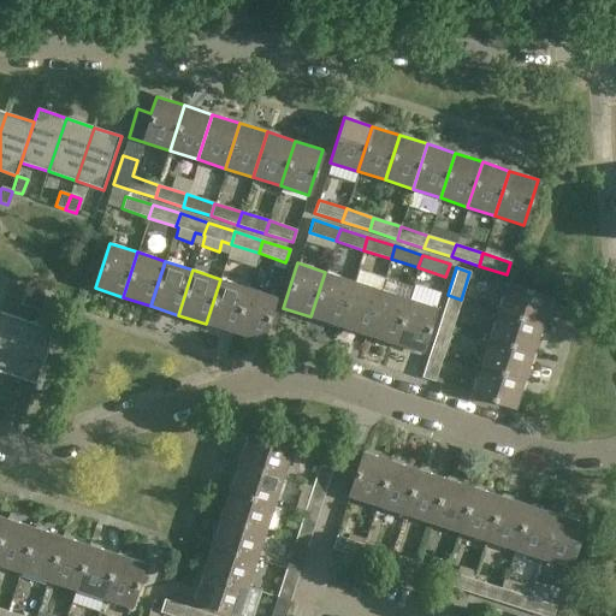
[(311,317),(338,326),(353,280),(325,272),(311,317)]
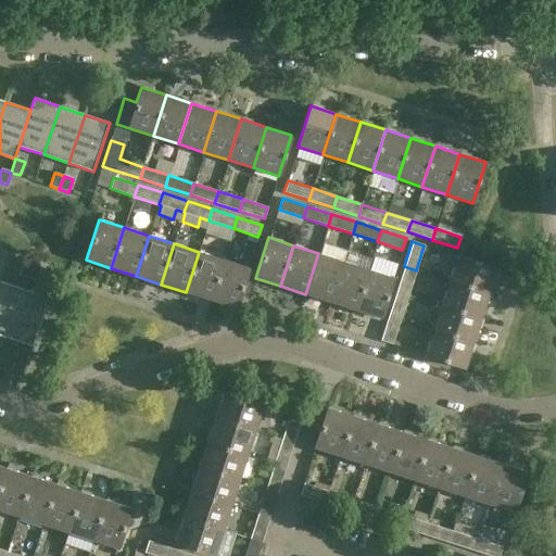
[(186,292),(211,301),(224,260),(199,252),(186,292)]
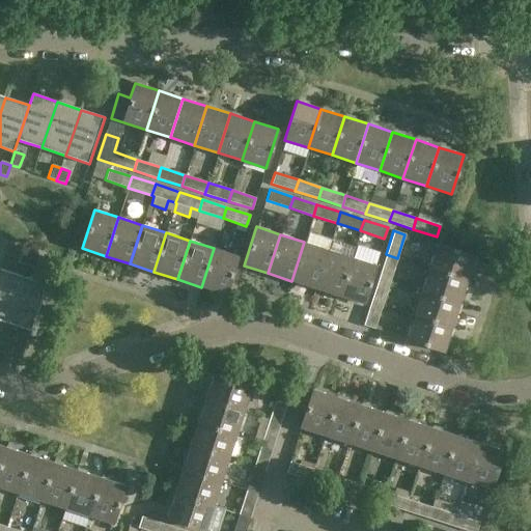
[(328,250),(304,242),(291,281),(315,288),(328,250)]
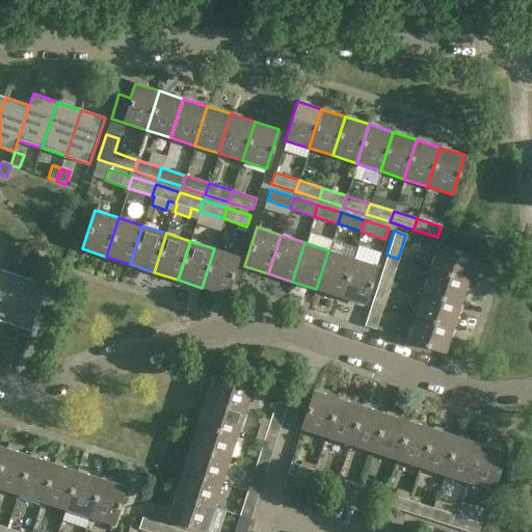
[(428,268),(468,281),(475,257),(436,244),(428,268)]
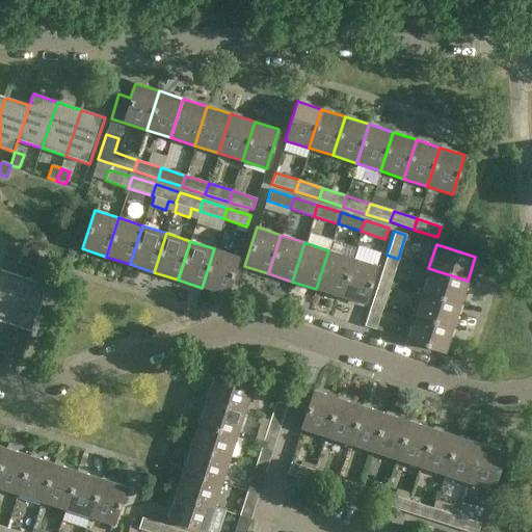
[(214,248),(202,288),(225,295),(238,257),(214,248)]
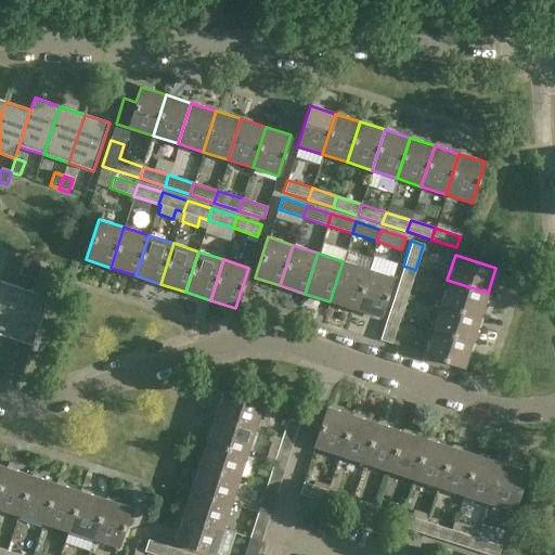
[(34,263),(24,260),(20,274),(29,278),(34,263)]
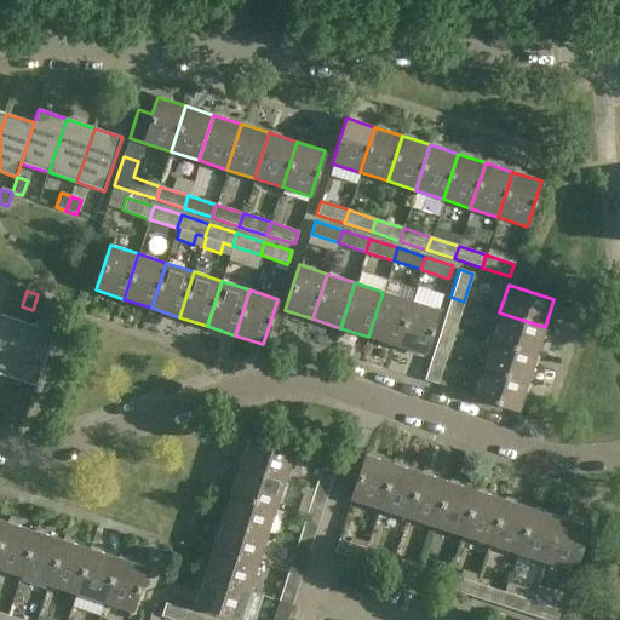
[(368,337),(397,346),(412,300),(383,292),(368,337)]
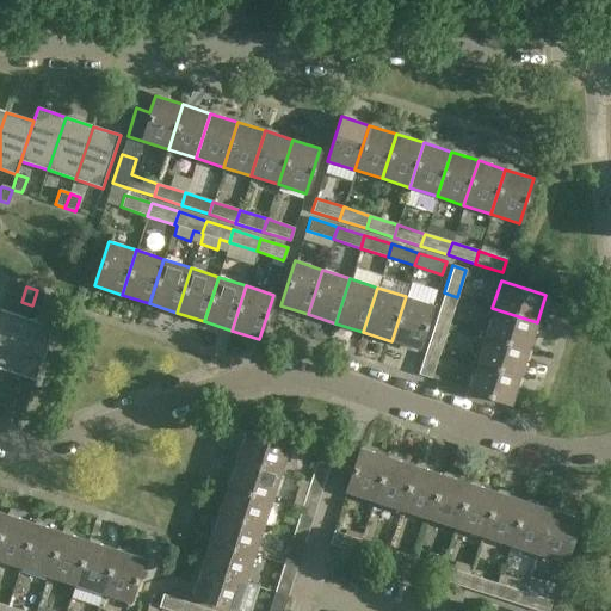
[(57,297),(37,290),(32,306),(53,312),(57,297)]
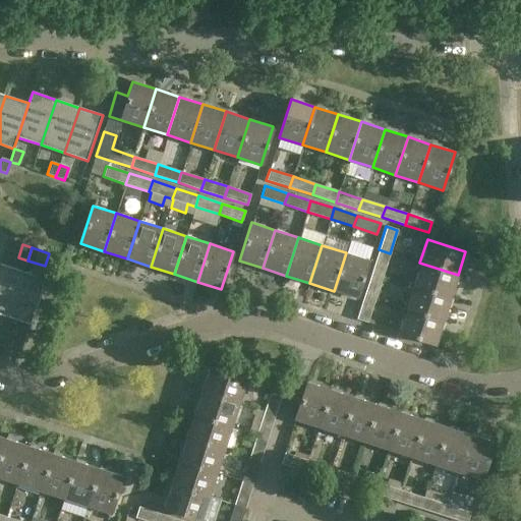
[(382,276),(390,253),(379,249),(371,273),(382,276)]
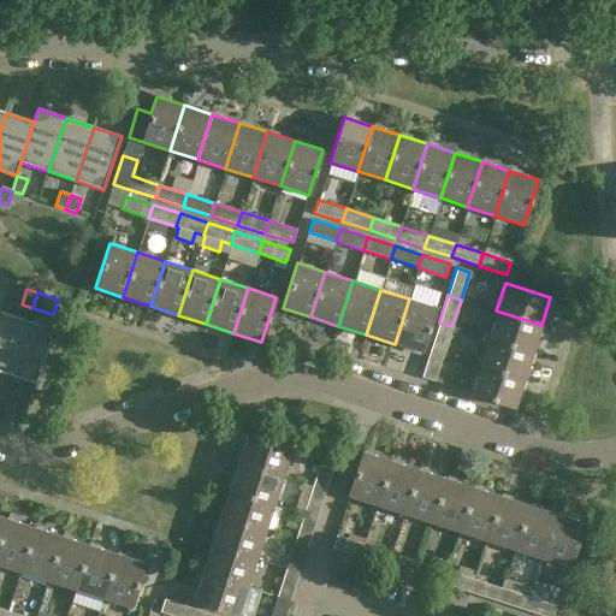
[(422,353),(437,308),(409,298),(395,344),(422,353)]
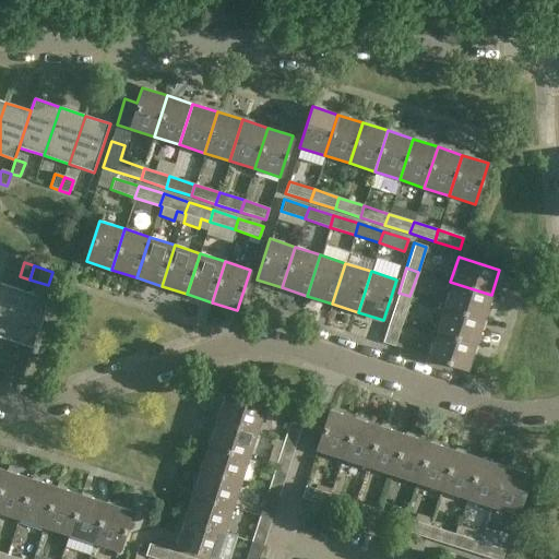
[(483,320),(491,295),(450,282),(442,307),(483,320)]
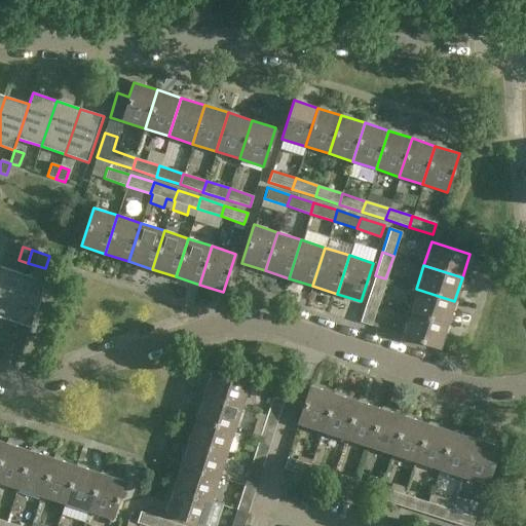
[(24,274),(0,266),(0,316),(8,320),(24,274)]
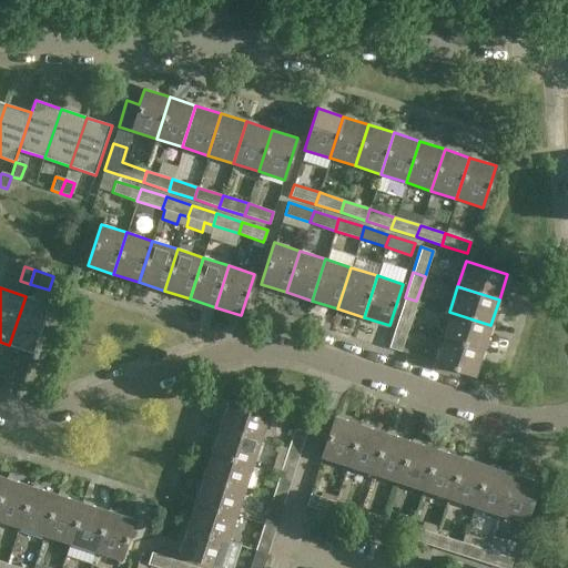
[(51,304),(26,296),(9,345),(34,354),(51,304)]
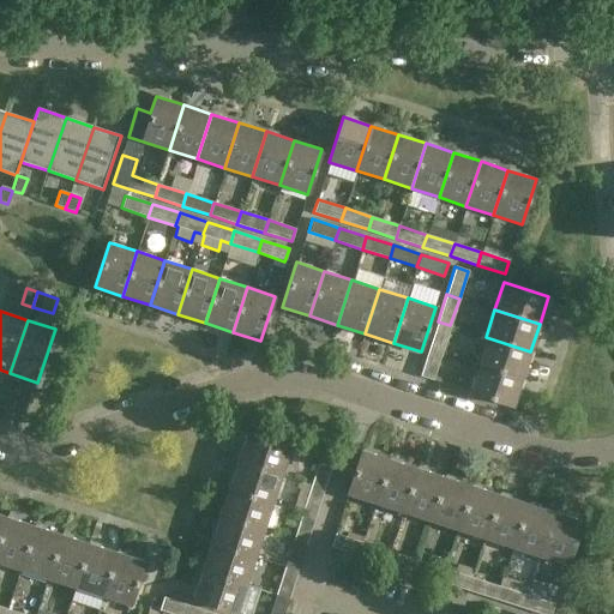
[(428,349),(441,353),(450,325),(438,321),(428,349)]
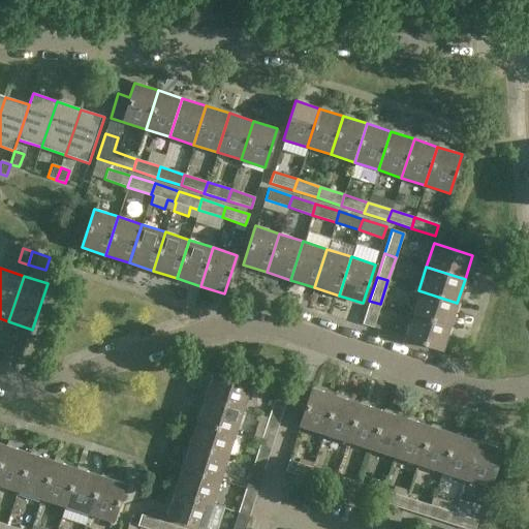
[(410,314),(449,327),(457,303),(418,290),(410,314)]
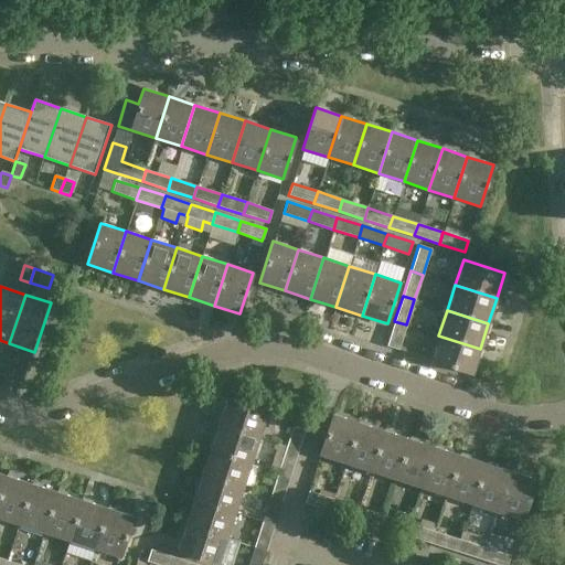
[(398,350),(406,324),(394,321),(386,347),(398,350)]
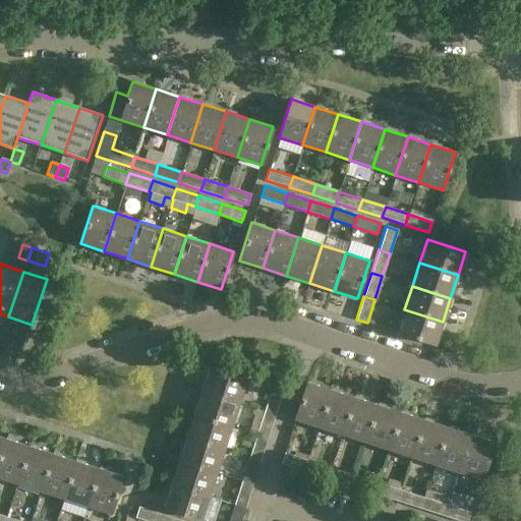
[(397,333),(435,346),(443,322),(404,309),(397,333)]
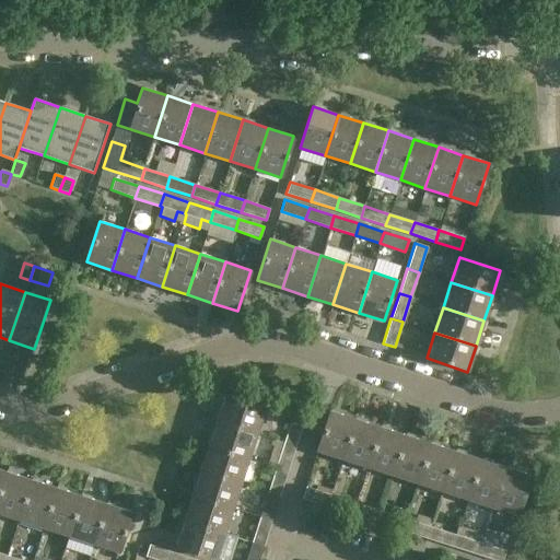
[(216,420),(257,433),(265,408),(224,395),(216,420)]
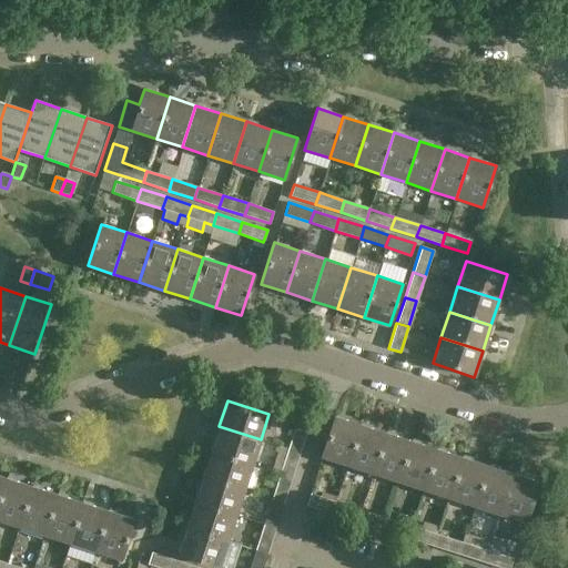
[(321,457),(346,466),(359,424),(334,416),(321,457)]
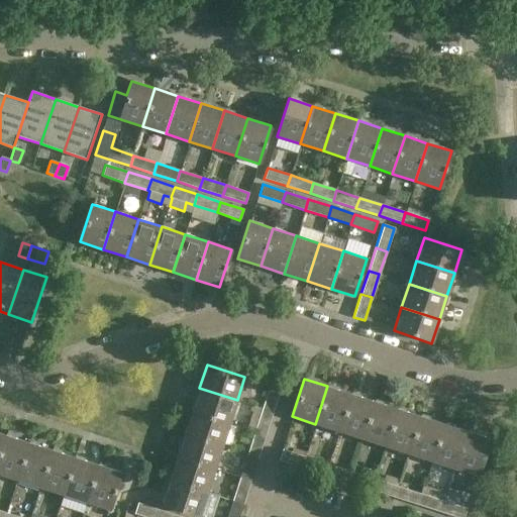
[(262,408),(273,412),(280,389),(270,386),(262,408)]
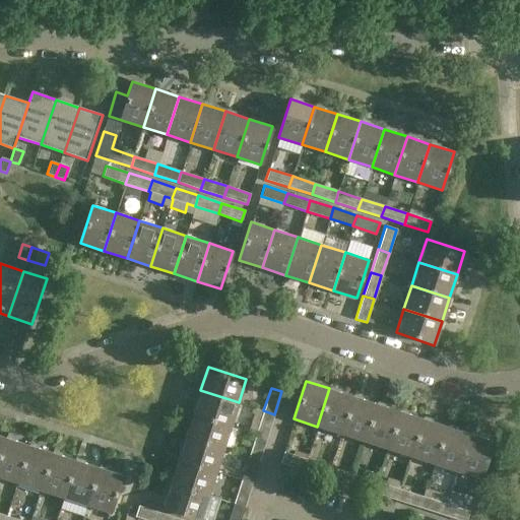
[(317,427),(340,434),(352,396),(329,388),(317,427)]
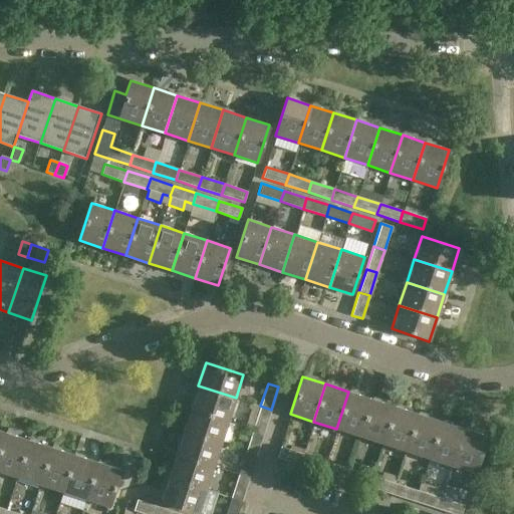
[(191,409),(228,421),(236,398),(198,386),(191,409)]
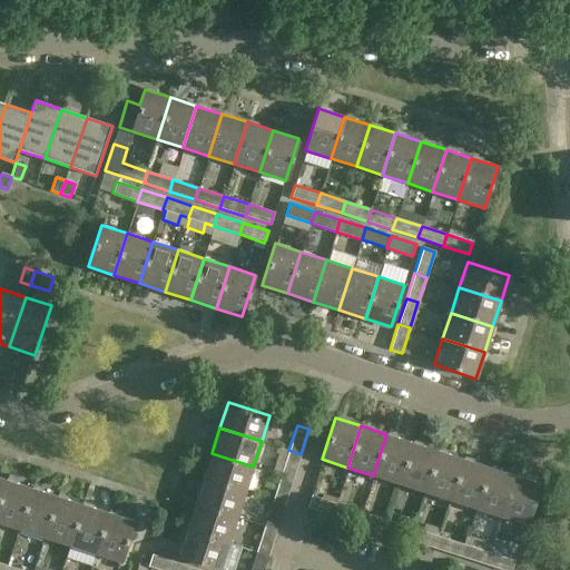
[(386,434),(373,475),(397,484),(412,442),(386,434)]
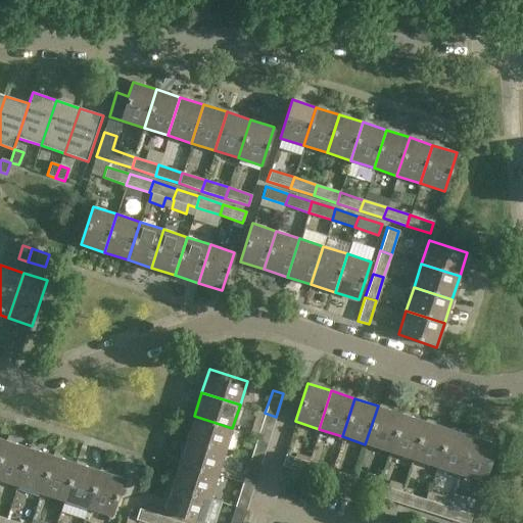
[(378,406),(365,444),(388,452),(401,414),(378,406)]
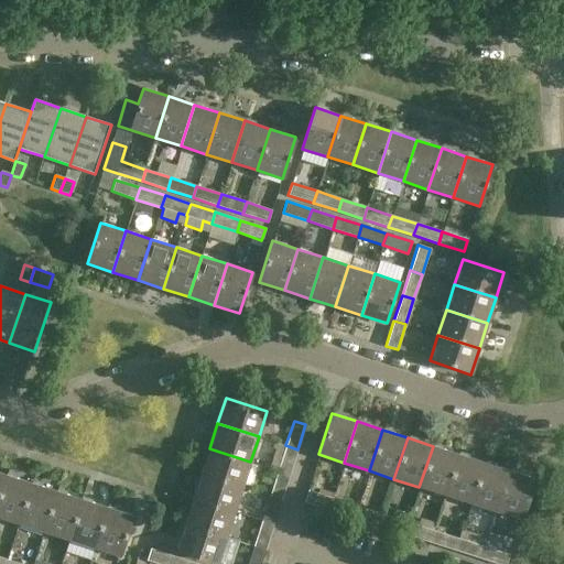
[(285,445),(278,470),(289,475),(297,449),(285,445)]
